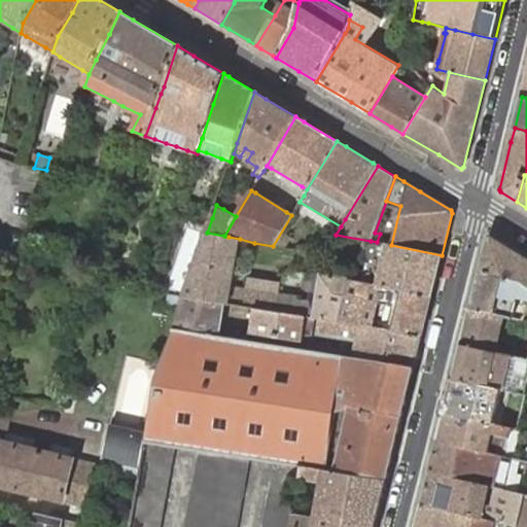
[(283,231),(273,246),(286,248),(293,238),(283,231)]
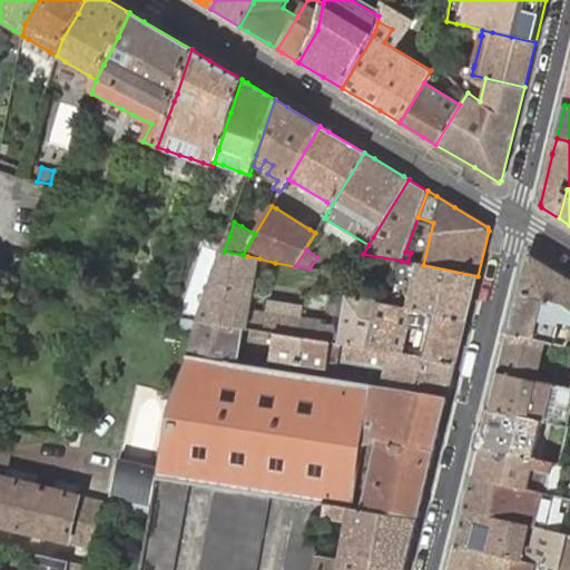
[(251,311),(259,258),(247,256),(243,255),(224,252),(200,321),(235,326),(242,327),(247,328),(264,331),(266,313),(251,311)]
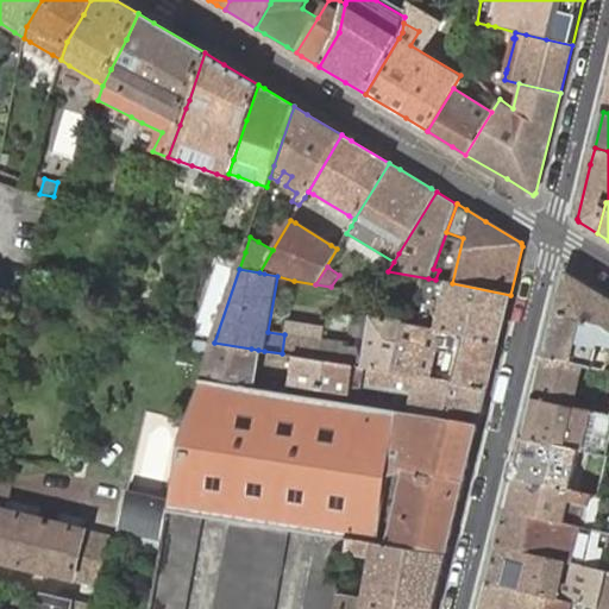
[(602,326),(608,330),(608,295),(598,289),(567,270),(564,271),(553,314),(602,326)]
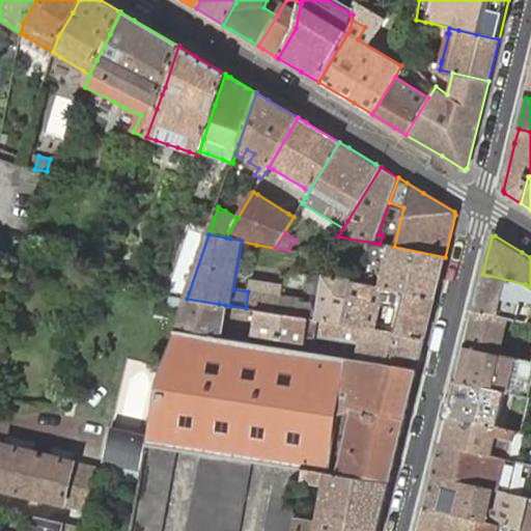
[(380,244),(373,243),(372,249),(368,267),(384,270),(440,281),(445,257),(394,247),(389,246),(380,244)]
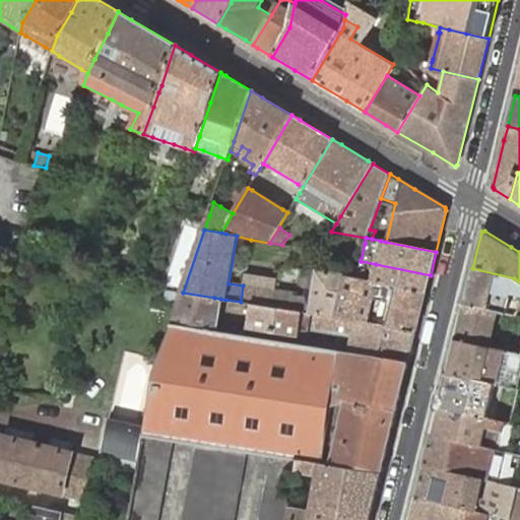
[(376,264),(371,281),(386,284),(426,293),(431,275),(376,264)]
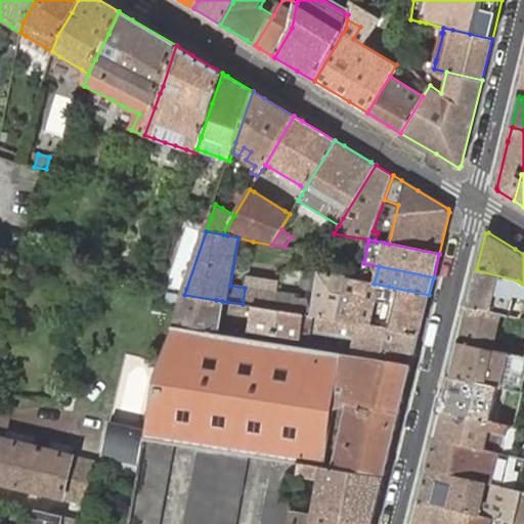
[(523,292),(523,284),(518,280),(476,270),(467,307),(500,314),(509,316),(513,316),(514,313),(510,312),(516,288),(523,292)]
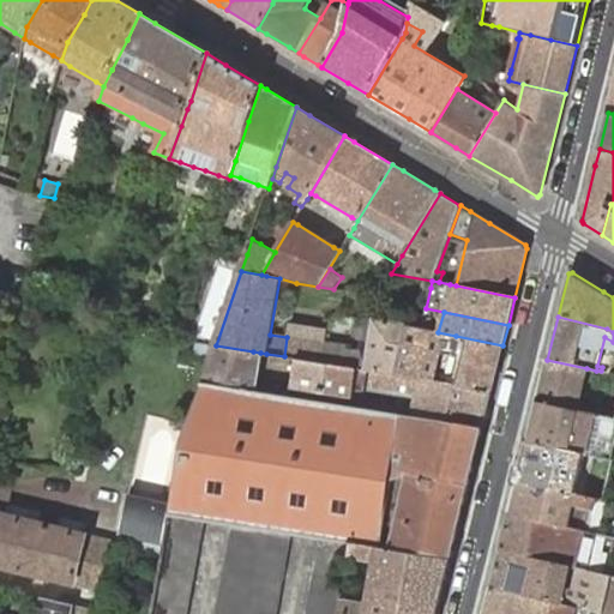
[(375,319),(361,318),(354,361),(368,363),(375,319)]
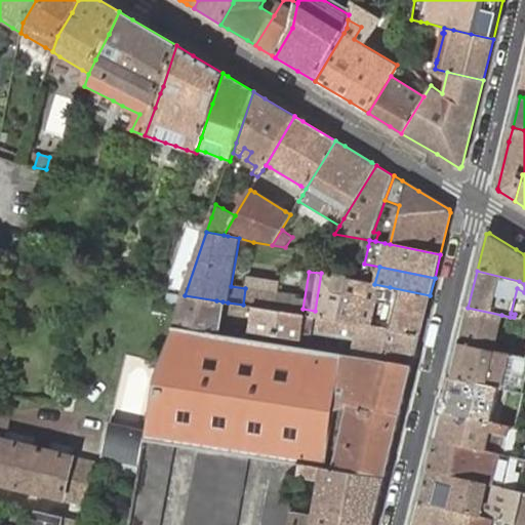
[(318,318),(339,321),(349,278),(321,273),(315,311),(303,309),(301,315),(306,315),(310,316),(314,317),(318,318)]
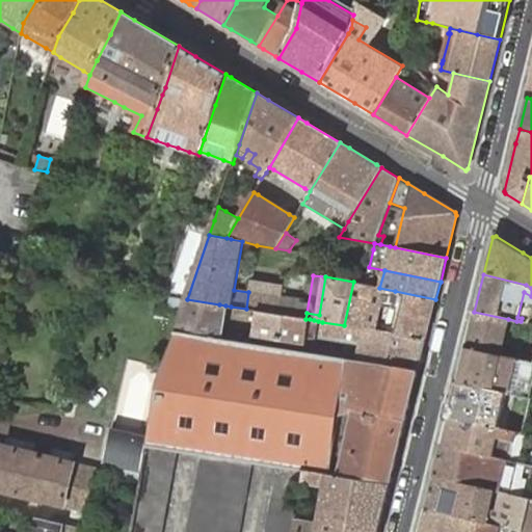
[(353,282),(344,325),(363,328),(386,333),(426,339),(435,299),(395,291),(379,288),(353,282)]
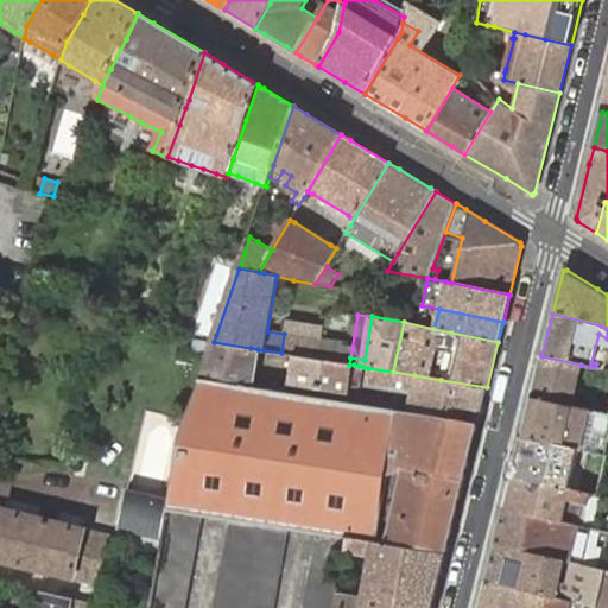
[(323,329),(286,323),(284,334),(282,353),(292,355),(318,359),(322,339),(323,329)]
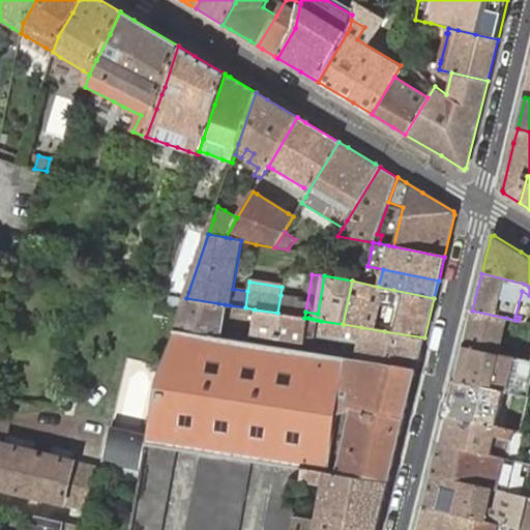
[(281,295),(277,313),(297,317),(300,298),(281,295)]
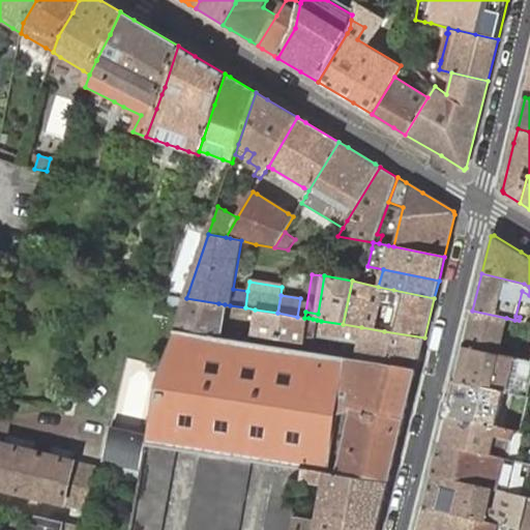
[(222,319),(225,304),(218,303),(186,298),(175,331),(219,339),(222,319)]
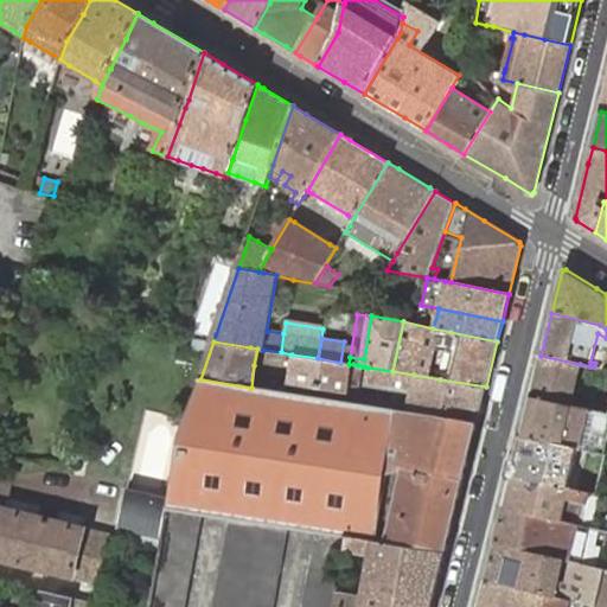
[(318,358),(292,355),(289,370),(288,383),(349,393),(353,393),(356,374),(358,365),(353,364),(349,364),(340,363),(318,358)]
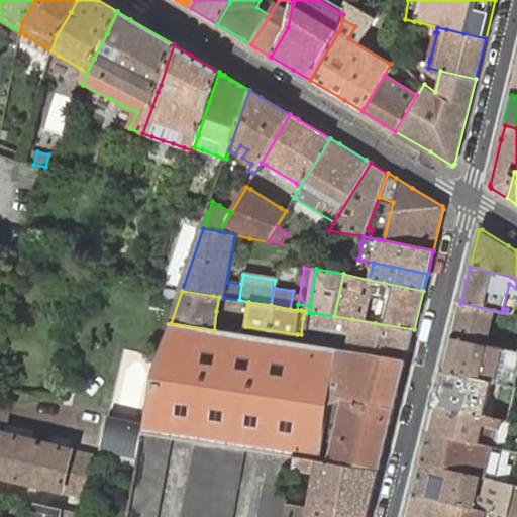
[(494,310),(460,303),(452,338),(486,345),(494,310)]
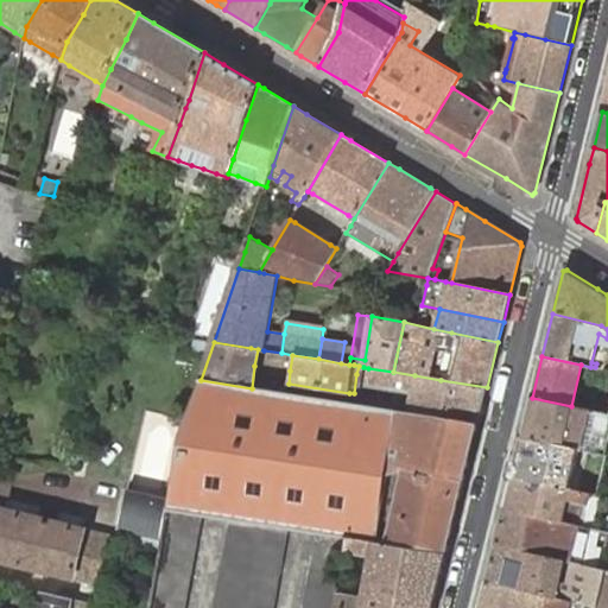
[(415,375),(393,372),(368,368),(363,367),(359,366),(356,374),(367,375),(365,386),(410,394),(415,375)]
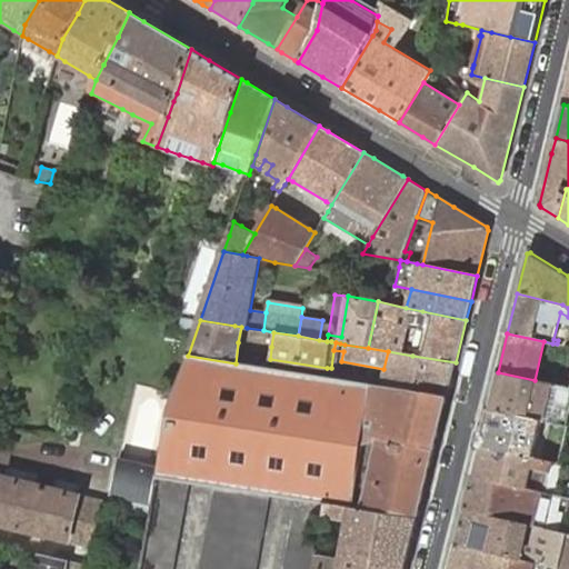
[(412,356),(388,351),(383,369),(380,386),(390,387),(410,390),(447,398),(456,362),(412,356)]
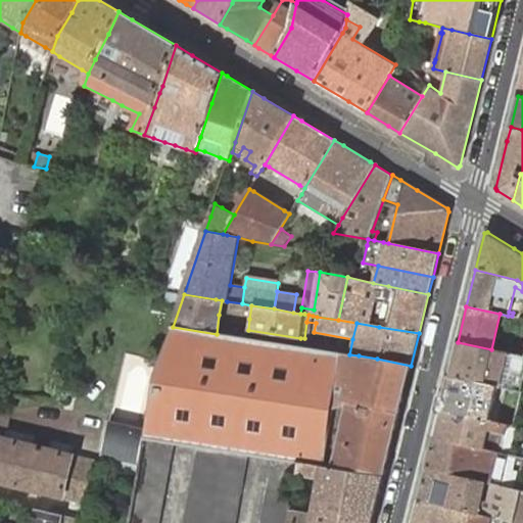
[(217,334),(173,327),(156,374),(146,431),(145,439),(172,443),(198,446),(246,454),(273,459),(300,462),(323,466),(334,409),(346,405),(352,381),(359,355),(349,354),(246,339),(217,334)]
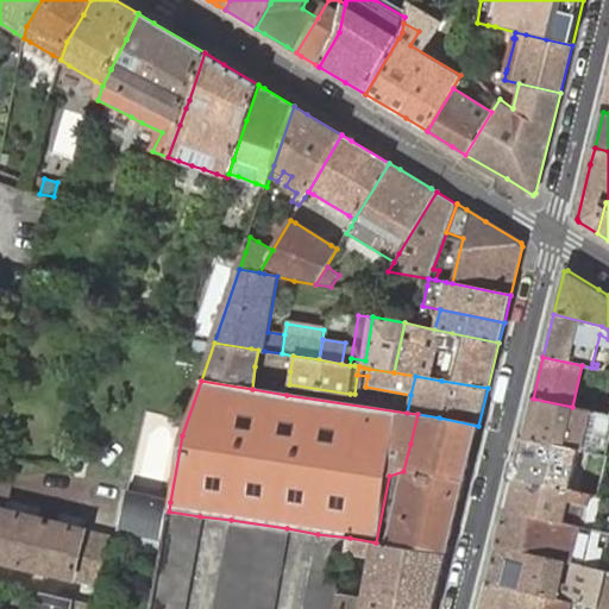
[(608,414),(606,414),(572,407),(533,399),(523,438),(547,444),(579,450),(582,451),(589,422),(603,426),(608,426),(608,414)]
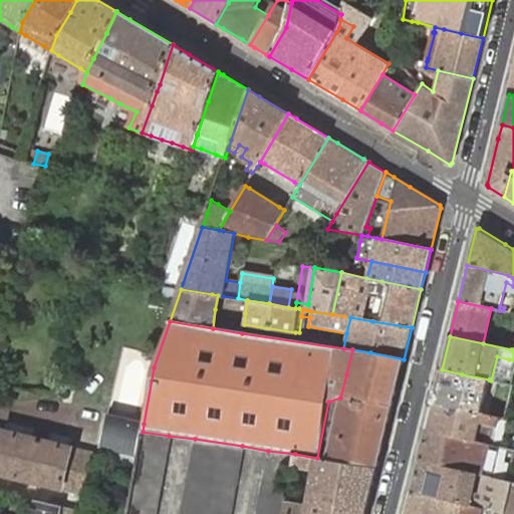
[(398,382),(404,359),(370,352),(352,349),(346,374),(340,398),(326,459),(333,461),(377,467),(393,406),(398,382)]
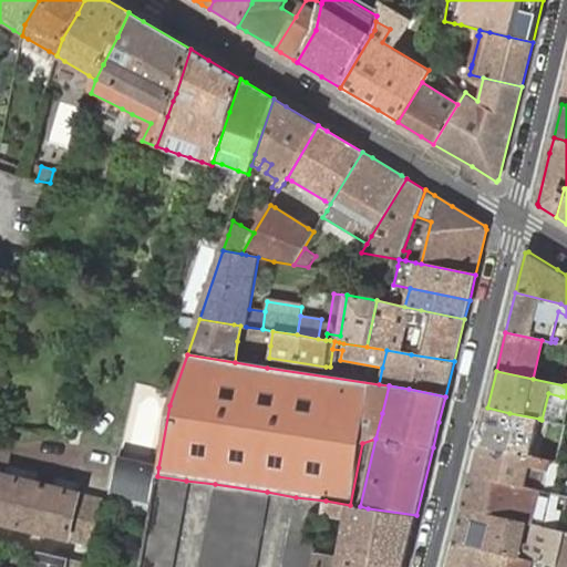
[(487,408),(478,445),(501,450),(529,456),(539,459),(540,453),(532,451),(539,419),(509,413),(487,408)]
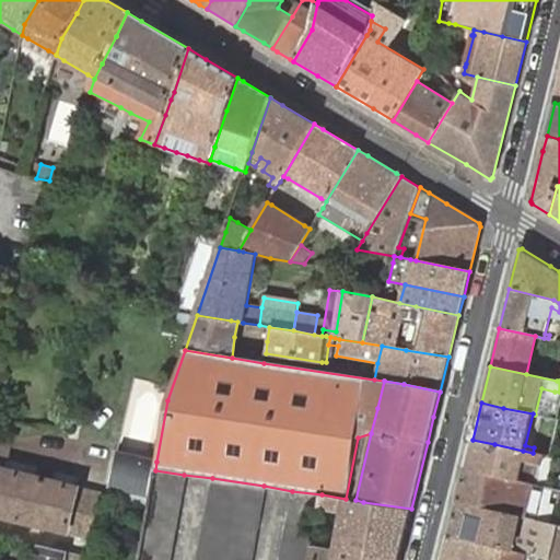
[(537,485),(544,455),(533,453),(523,451),(494,444),(473,440),(465,468),(520,480),(526,482),(537,485)]
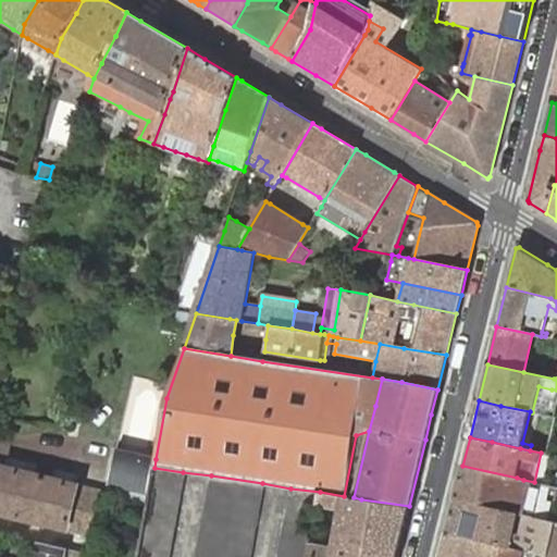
[(155,468),(156,459),(123,453),(115,494),(149,499),(155,468)]
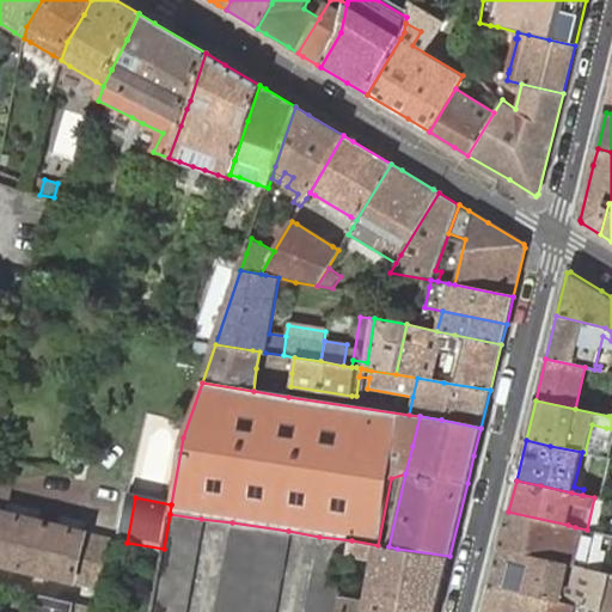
[(112,591),(124,545),(124,543),(85,533),(5,513),(0,512),(0,563),(73,581),(112,591)]
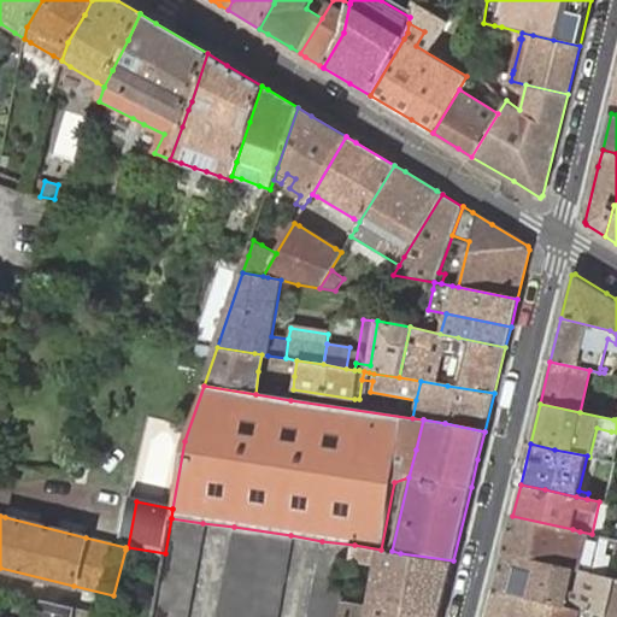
[(573,529),(512,516),(503,553),(571,569),(591,574),(593,574),(601,538),(599,536),(592,534),(580,532),(573,529)]
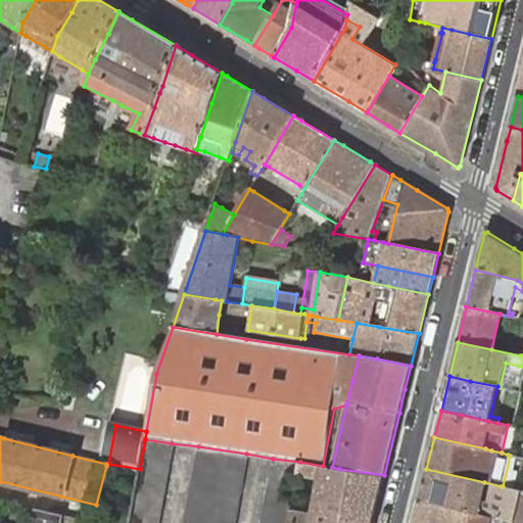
[(156,522),(172,443),(145,439),(140,469),(139,471),(130,522),(156,522)]
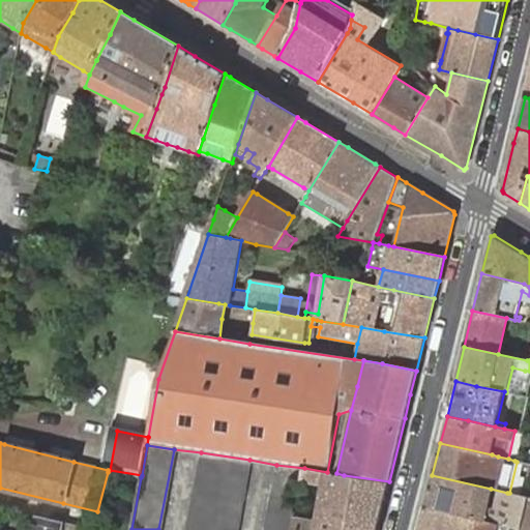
[(236,529),(249,460),(201,452),(186,529),(236,529)]
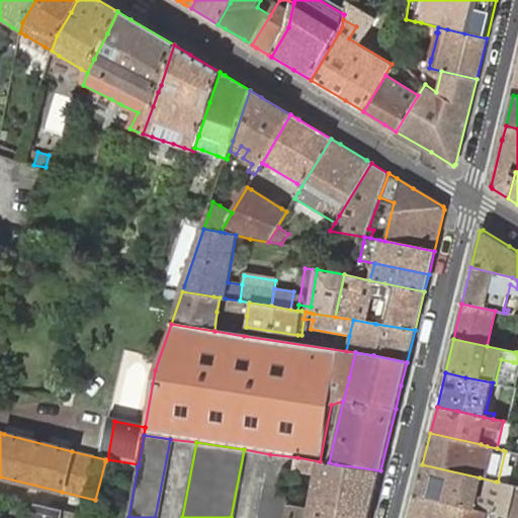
[(295,469),(297,457),(270,454),(259,517),(286,517),(288,508),(295,469)]
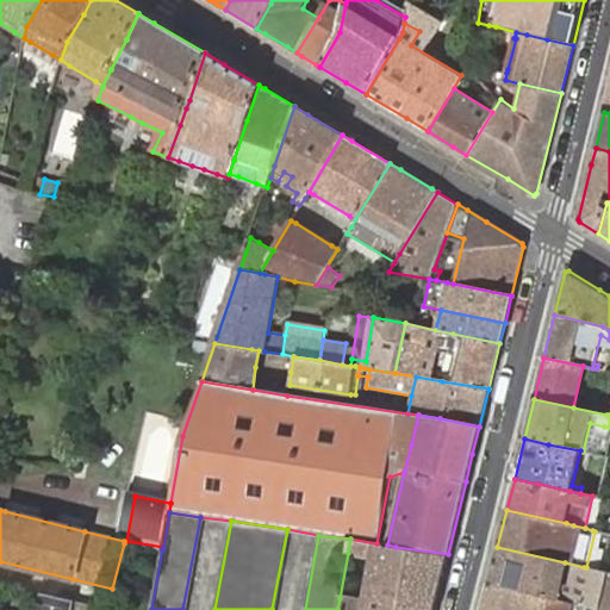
[(434,609),(448,554),(396,547),(387,545),(377,543),(350,539),(348,553),(372,558),(365,603),(340,598),(337,609),(434,609)]
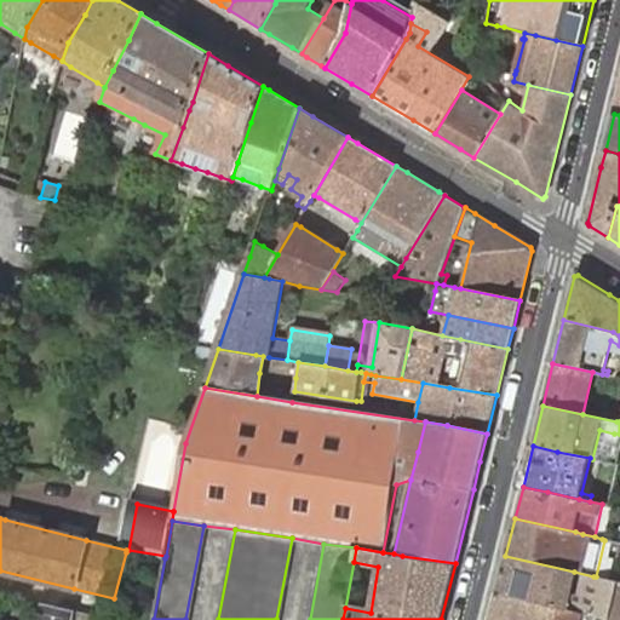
[(610,619),(619,583),(596,577),(593,577),(574,572),(505,556),(497,592),(566,608),(568,610),(610,619)]
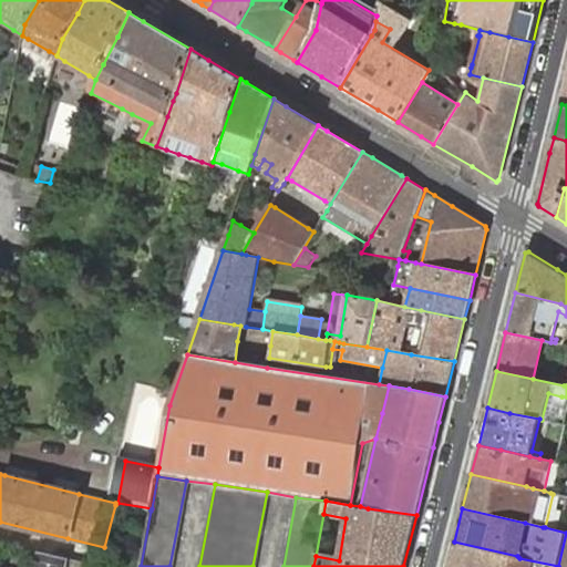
[(557,566),(566,566),(566,532),(566,533),(558,566),(557,566)]
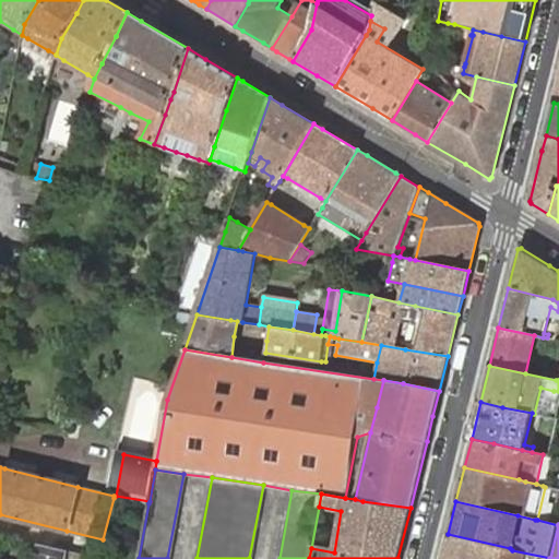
[(549,558),(550,558),(512,550),(510,548),(448,534),(441,558),(549,558)]
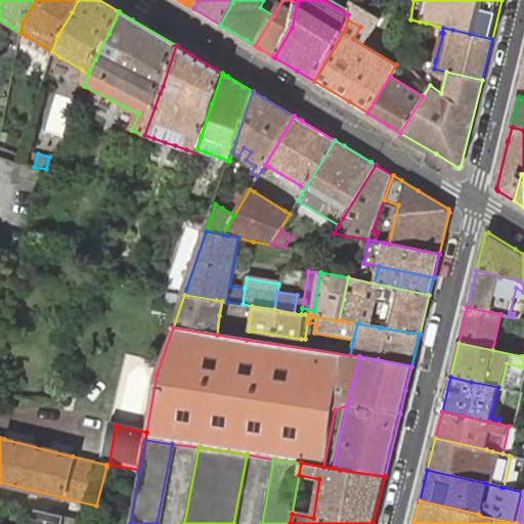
[(61,523),(63,517),(36,510),(33,523),(61,523)]
